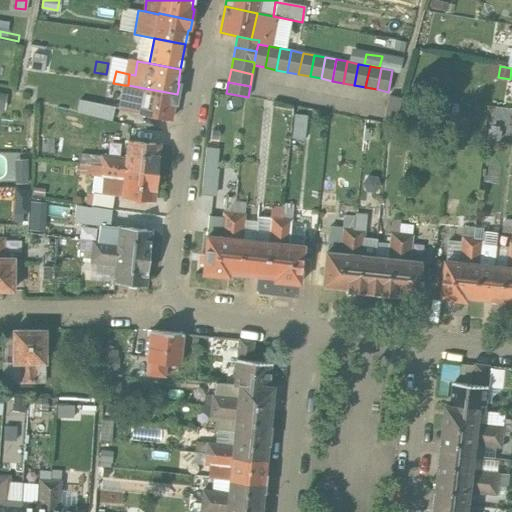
[(177,94),(144,88),(128,85),(124,85),(120,109),(139,113),(139,114),(170,120),(174,104),(175,104),(177,94)]
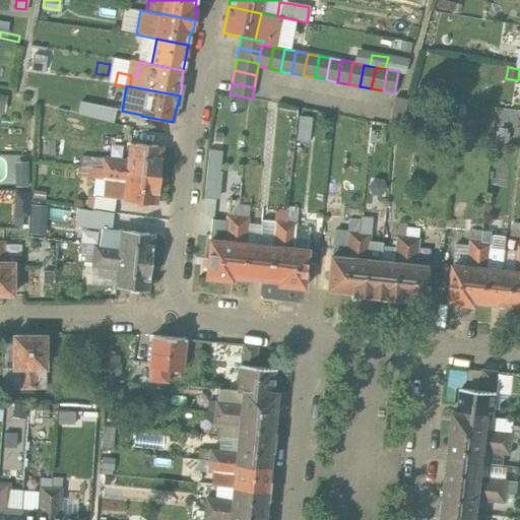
[(417,102),(394,98),(392,110),(415,114),(417,102)]
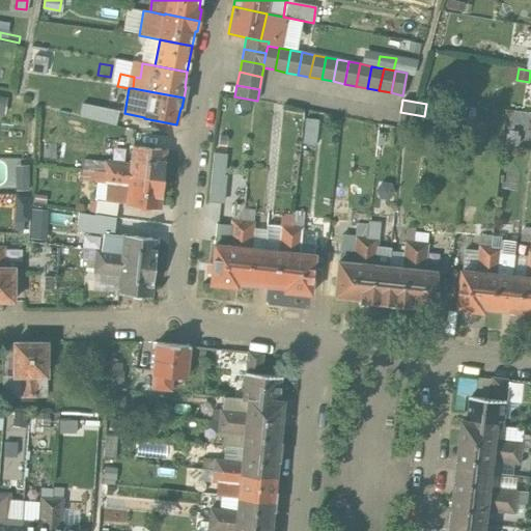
[(424,116),(400,112),(398,123),(422,129),(424,116)]
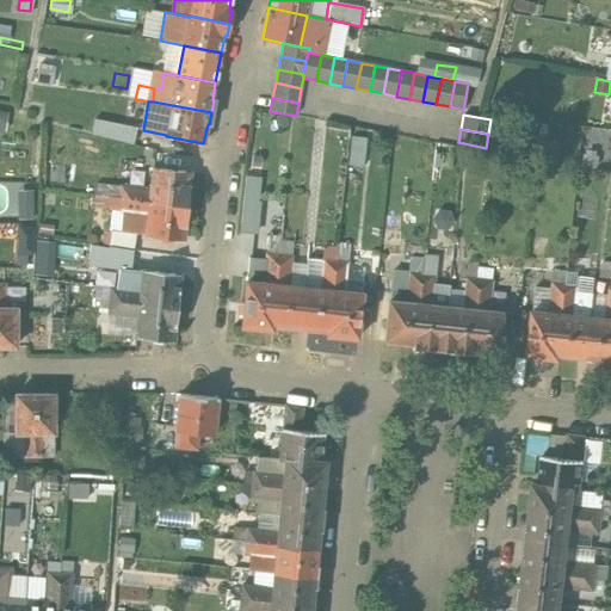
[(190,173),(153,168),(150,190),(121,186),(119,198),(186,207),(190,173)]
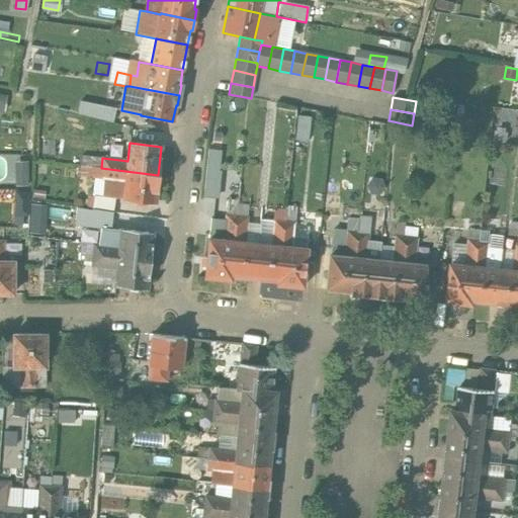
[(102,158),(90,157),(89,167),(101,168),(102,158)]
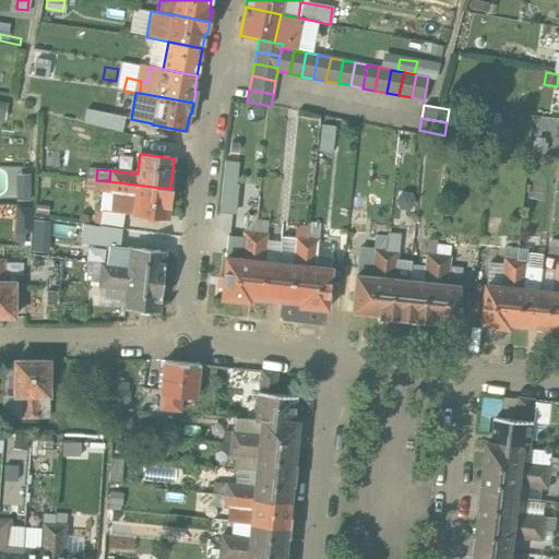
[(16,198),(31,198),(31,174),(16,173),(16,198)]
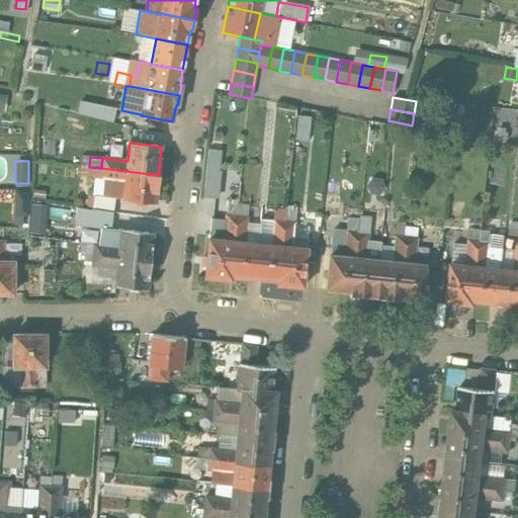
[(101,168),(89,167),(88,177),(100,178),(101,168)]
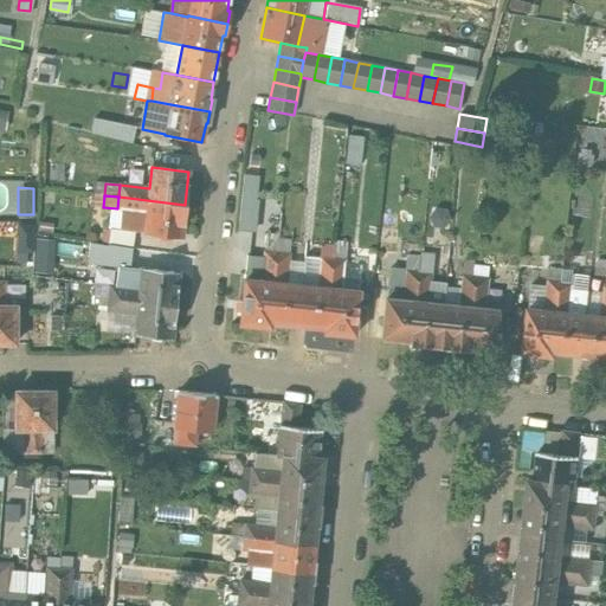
[(185,205),(118,197),(117,208),(147,212),(144,233),(181,238),(185,205)]
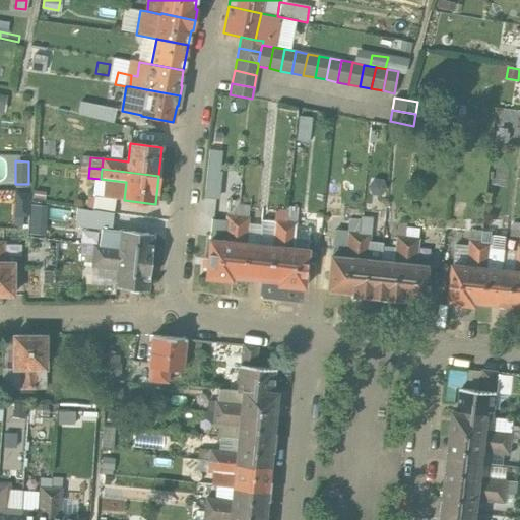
[(215,184),(206,183),(204,197),(213,197),(215,184)]
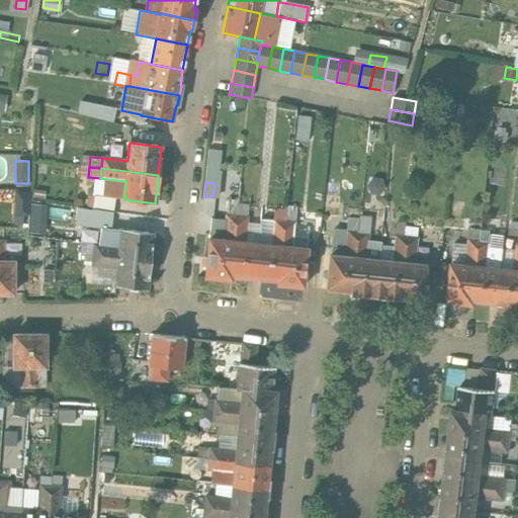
[(114,200),(94,197),(92,210),(112,212),(114,200)]
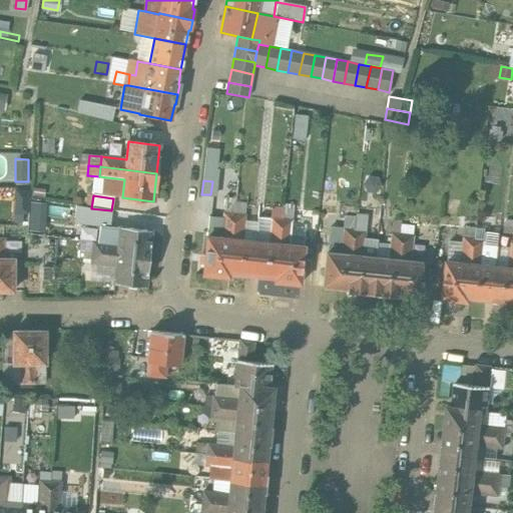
[(235,199),(224,197),(224,203),(223,213),(233,214),(234,214),(235,202),(235,199)]
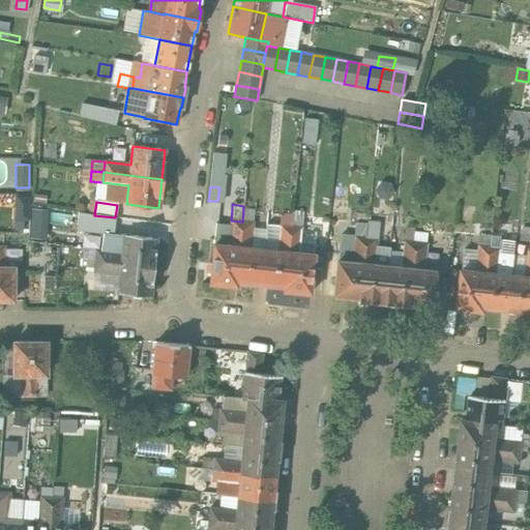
[(217,209),(214,244),(213,244),(209,284),(236,287),(236,283),(235,283),(238,247),(241,222),(231,221),(232,210),(217,209)]
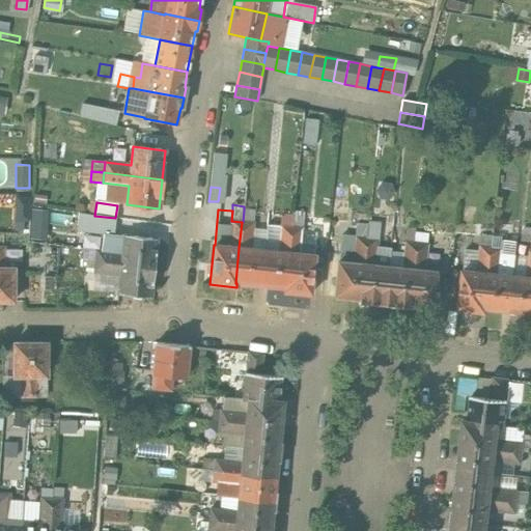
[(254,211),(244,210),(243,222),(253,223),(254,211)]
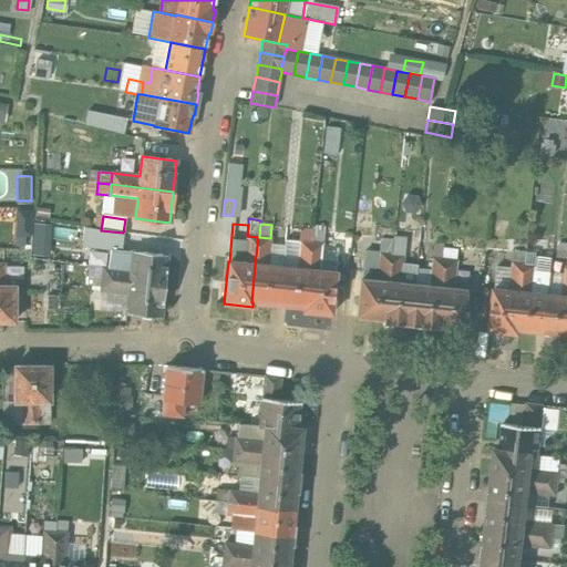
[(101,230),(99,229),(96,246),(121,249),(123,233),(101,230)]
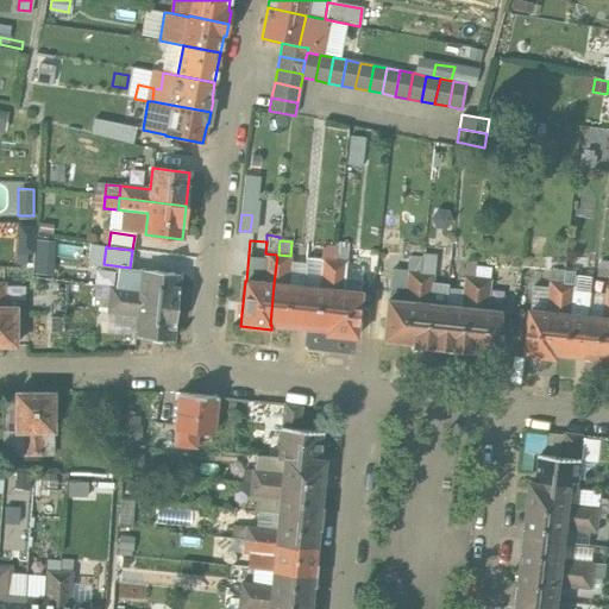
[(336,248),(322,246),(321,259),(333,261),(336,248)]
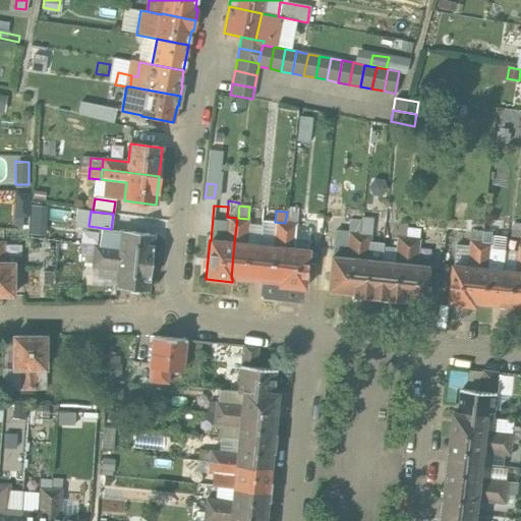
[(297,213),(287,212),(285,223),(286,223),(296,224),(297,213)]
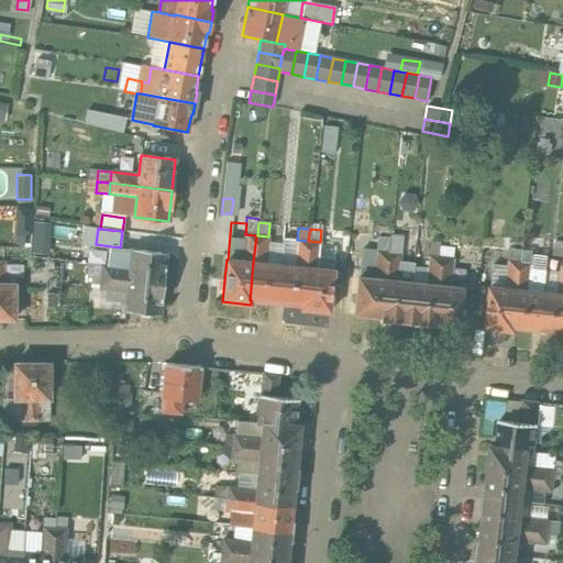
[(257,235),(256,235),(253,263),(250,300),(251,300),(276,302),(279,265),(265,264),(268,236),(257,235)]
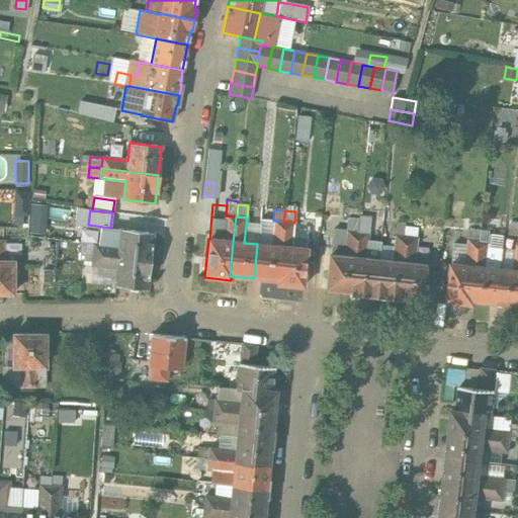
[(358,219),(348,218),(347,232),(357,233),(358,219)]
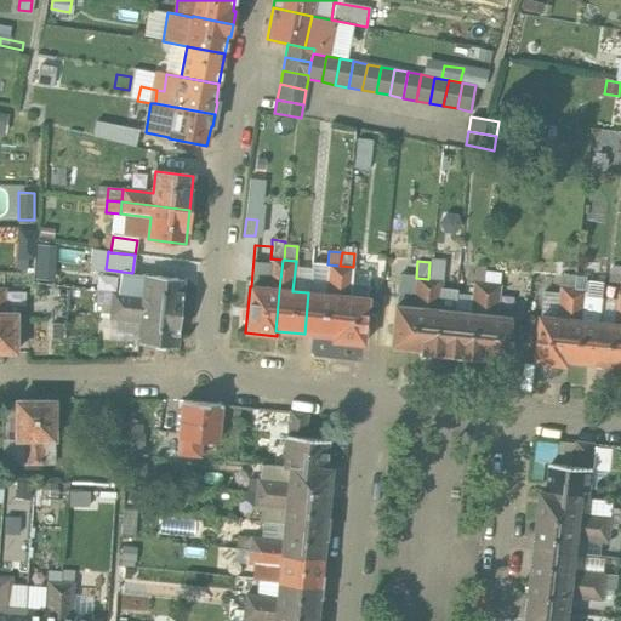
[(443,263),(429,262),(428,279),(440,280),(443,263)]
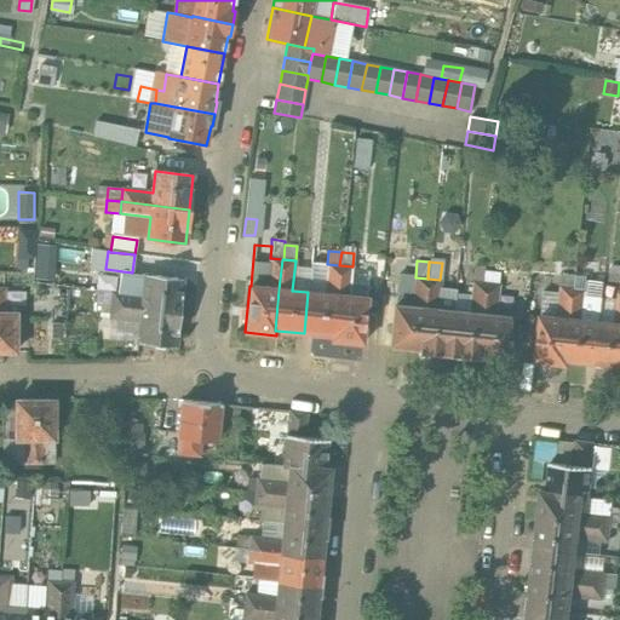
[(327,264),(311,263),(309,292),(308,292),(304,333),(331,337),(332,337),(337,294),(340,265),(339,265),(327,264)]
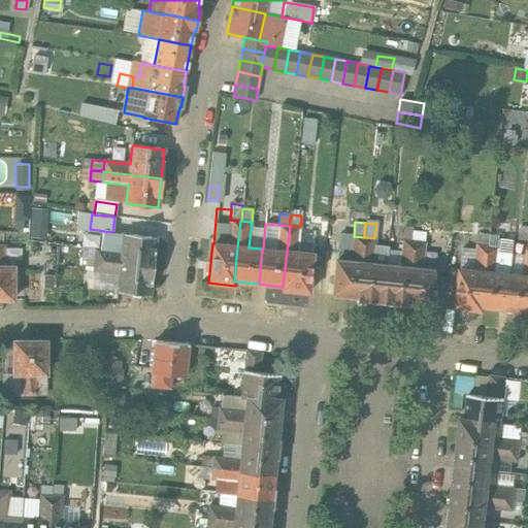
[(300,227),(290,226),(287,251),(283,287),(282,287),(282,290),(308,293),(312,254),(297,253),(300,227)]
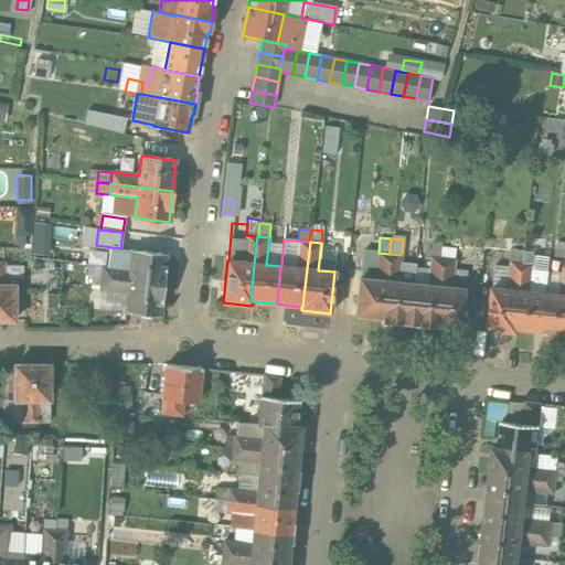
[(441,247),(433,246),(430,258),(440,259),(441,247)]
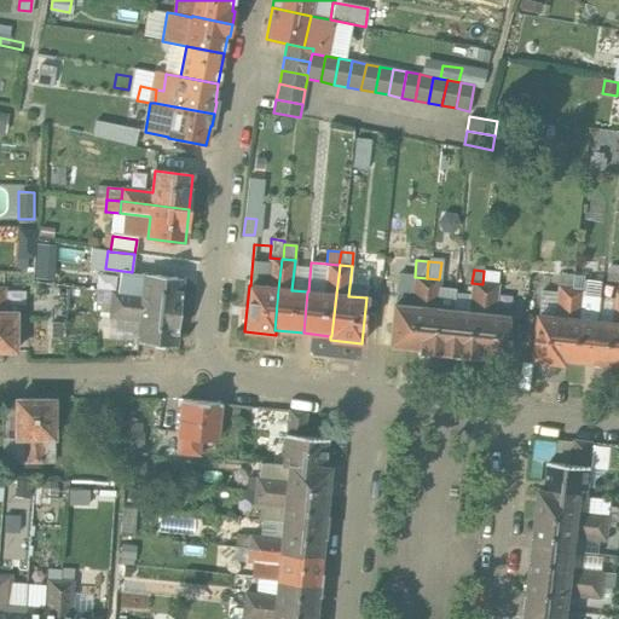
[(498,273),(484,271),(482,284),(486,284),(497,285),(498,273)]
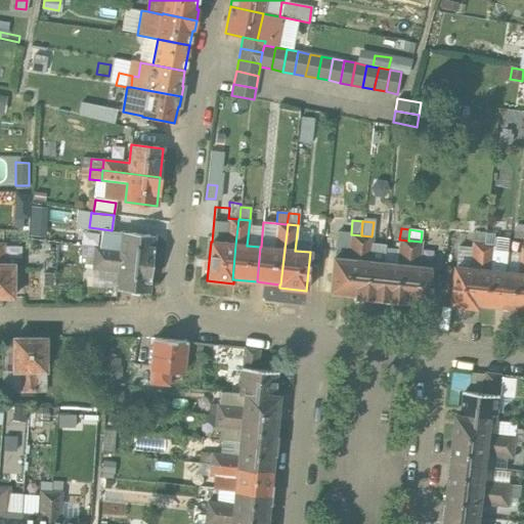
[(154,235),(122,232),(120,250),(95,247),(94,258),(150,264),(154,235)]
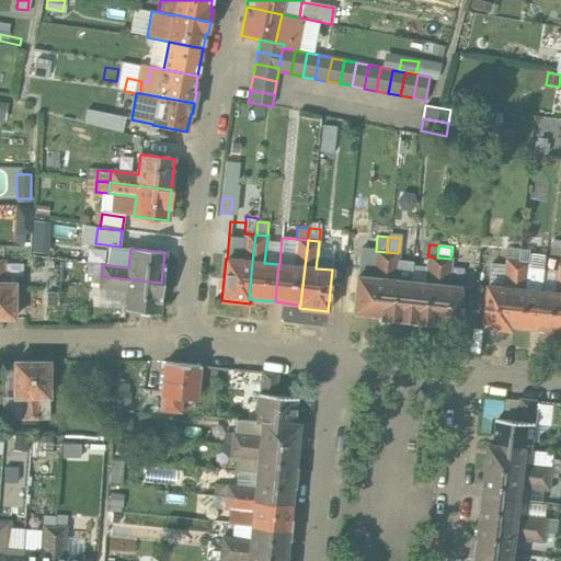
[(376,252),(359,250),(356,281),(353,313),(379,317),(380,317),(384,279),(387,252),(376,251),(376,252)]
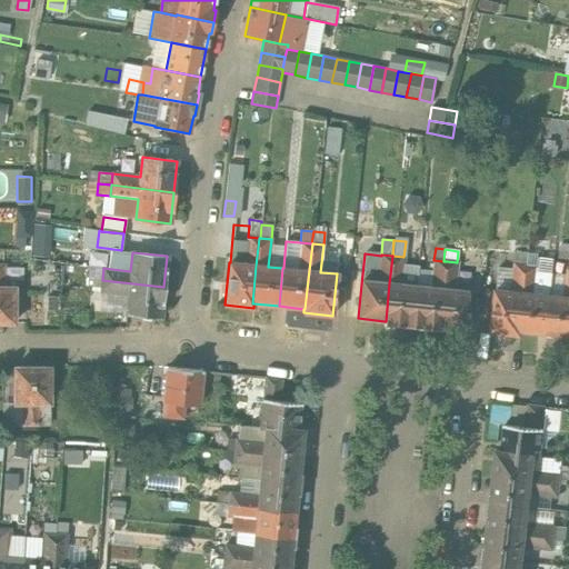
[(539,256),(528,255),(527,266),(538,267),(539,256)]
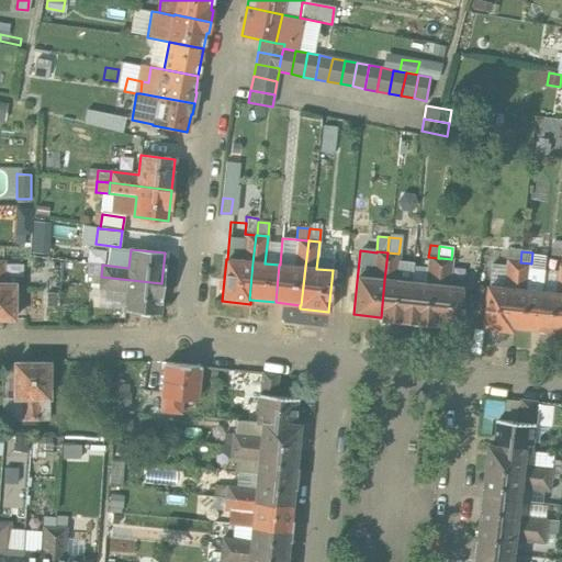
[(398,254),(388,253),(384,280),(381,317),(380,317),(379,319),(407,322),(411,282),(395,281),(398,254)]
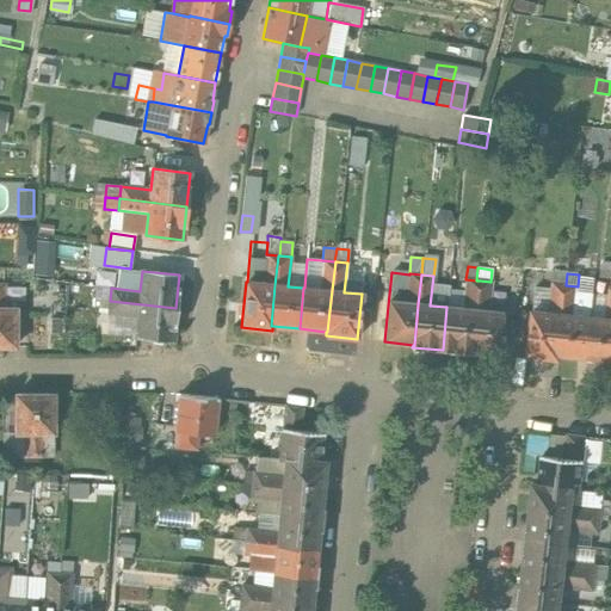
[(463,309),(446,307),(443,350),(473,353),(473,351),(471,351),(475,310),(476,310),(480,281),(476,281),(466,279),(463,309)]
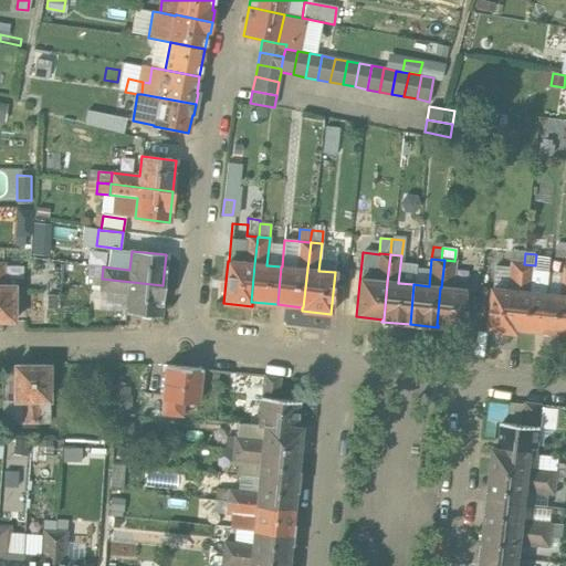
[(444,260),(441,287),(440,287),(437,325),(438,325),(464,328),(468,290),(452,289),(454,261),(444,260)]
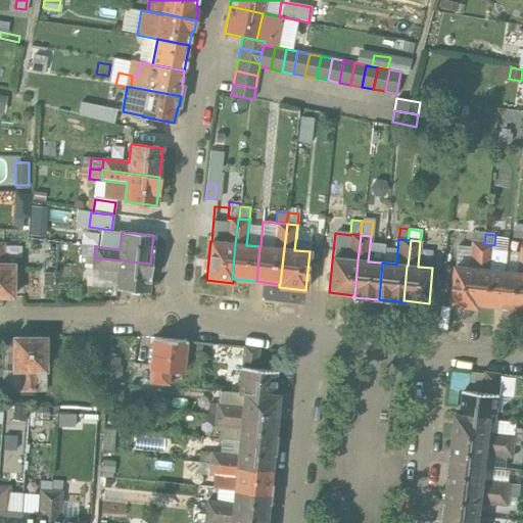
[(471,268),(457,267),(453,305),(479,307),(479,304),(478,303),(484,244),(474,242),(471,268)]
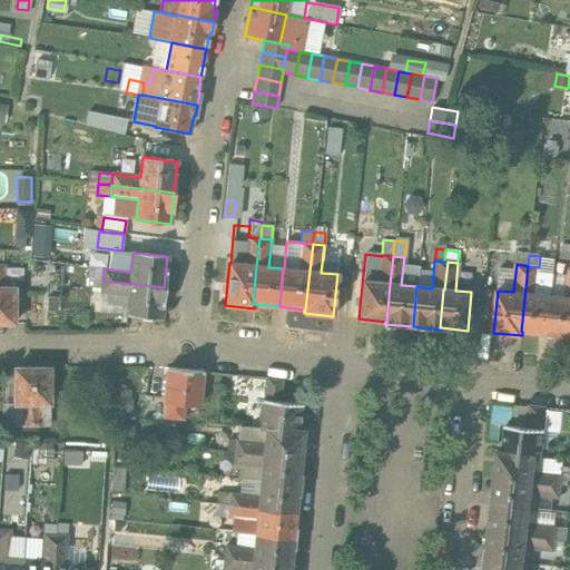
[(5,266),(0,265),(0,323),(13,324),(13,288),(3,287),(5,266)]
